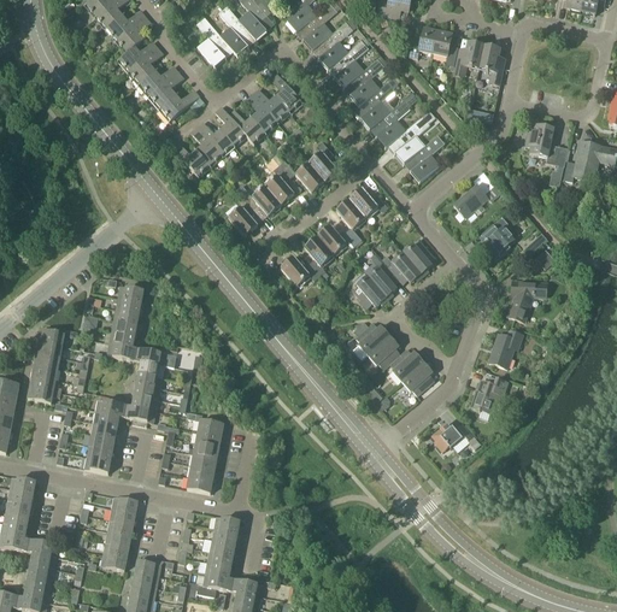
[(74,0),(68,3),(72,16),(82,12),(77,0),(74,0)]
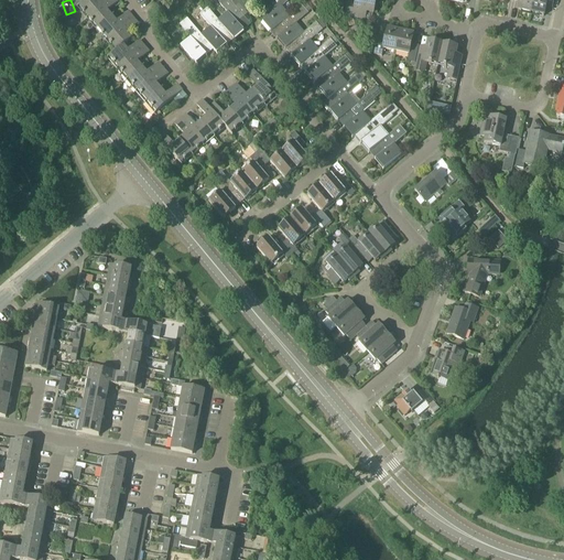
[(82,0),(76,4),(86,17),(105,0),(82,0)]
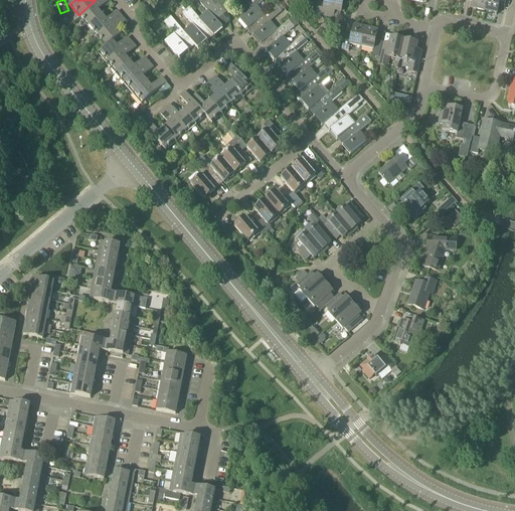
[(96,0),(78,15),(88,25),(104,11),(100,6),(107,0),(96,0)]
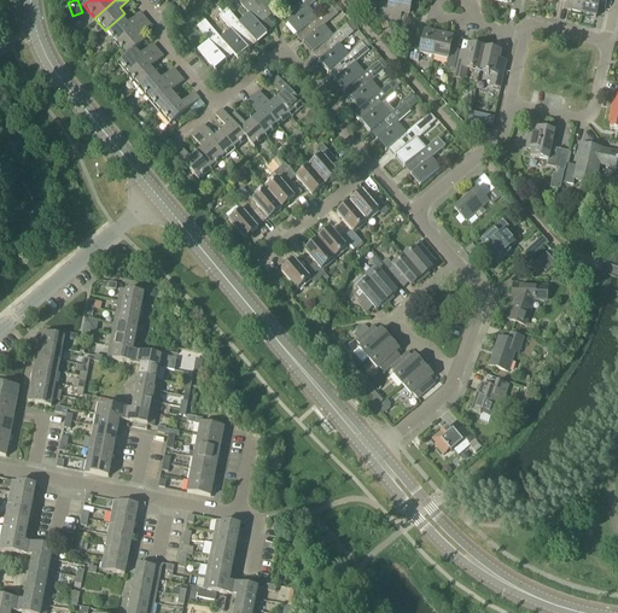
[(240,0),(249,10),(238,19),(248,30),(255,39),(266,29),(258,22),(270,11),(268,9),(275,1),(274,0),(240,0)]
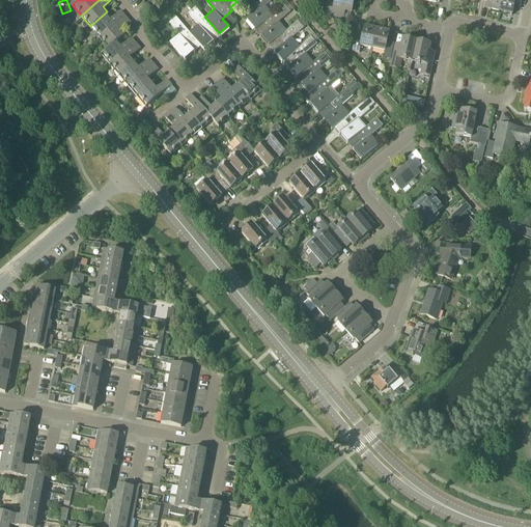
[(256,26),(262,21),(272,12),(264,3),(268,0),(253,0),(249,4),(254,11),(248,17),(256,26)]
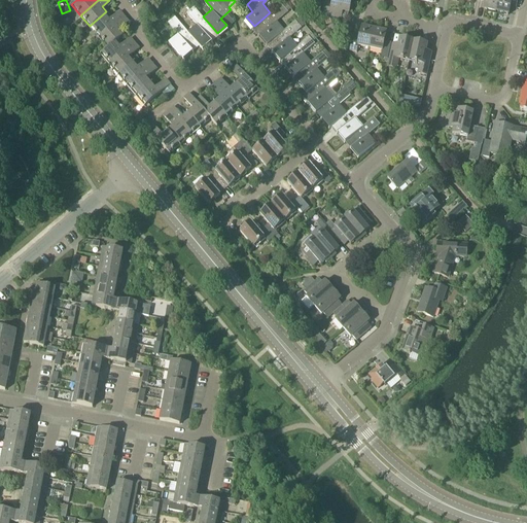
[(287,9),(290,6),(286,0),(284,0),(281,2),(287,9)]
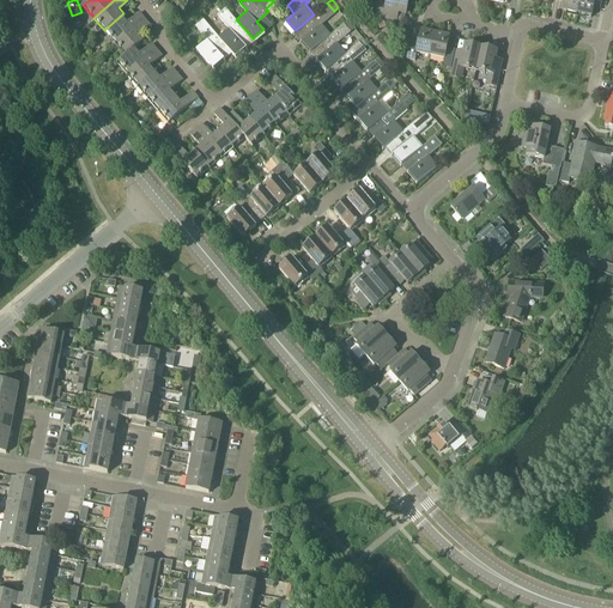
[(386,0),(386,1),(377,0),(375,13),(389,17),(392,8),(406,11),(407,0),(386,0)]
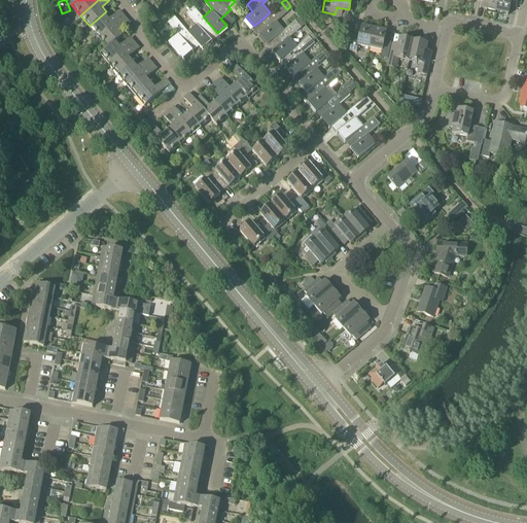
[(484,0),(483,7),(495,9),(497,0),(484,0)]
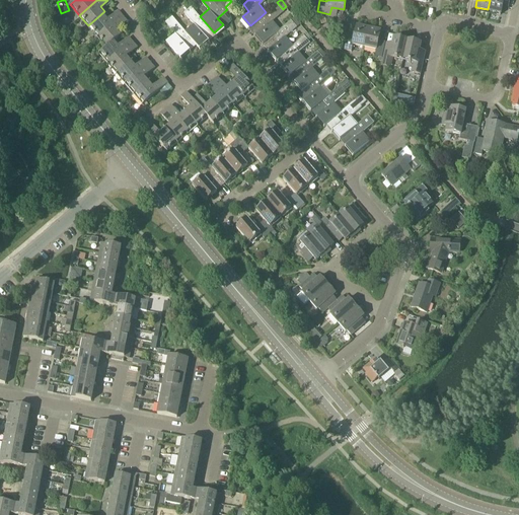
[(490,0),(488,9),(500,12),(503,0),(508,0),(490,0)]
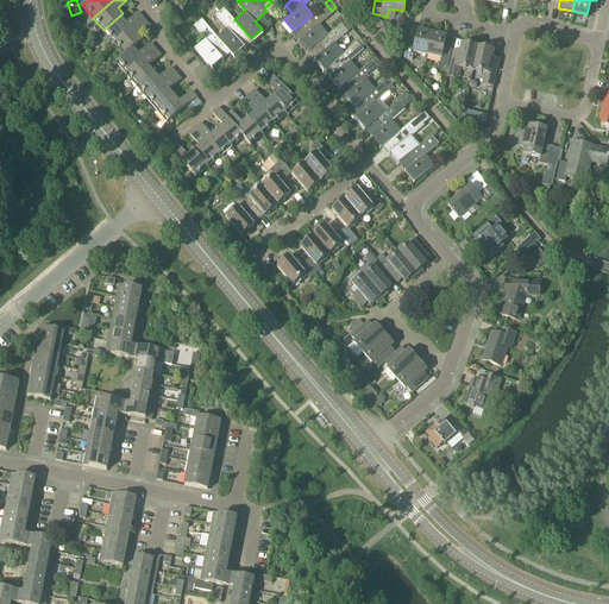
[(312,14),(301,24),(307,31),(300,38),(309,49),(328,32),(319,21),(332,11),(325,2),(312,14)]
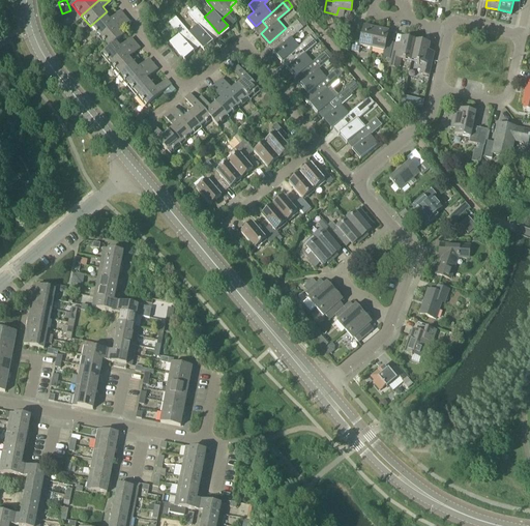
[(197,22),(188,30),(194,35),(203,47),(212,38),(206,32),(212,26),(204,17),(195,4),(187,10),(197,22)]
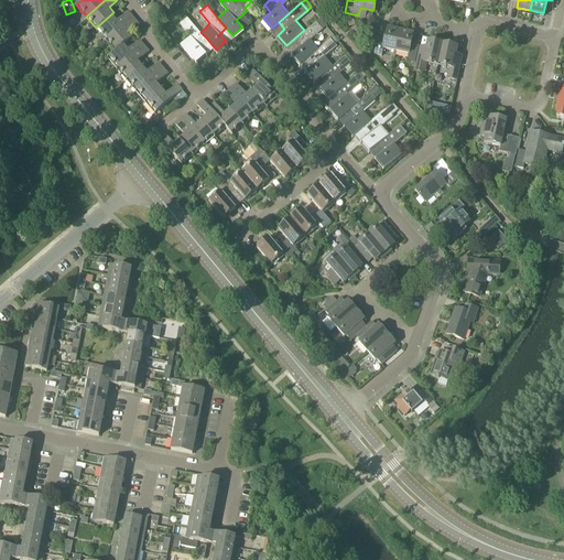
[(114,12),(96,28),(105,39),(133,14),(128,9),(118,18),(114,12)]
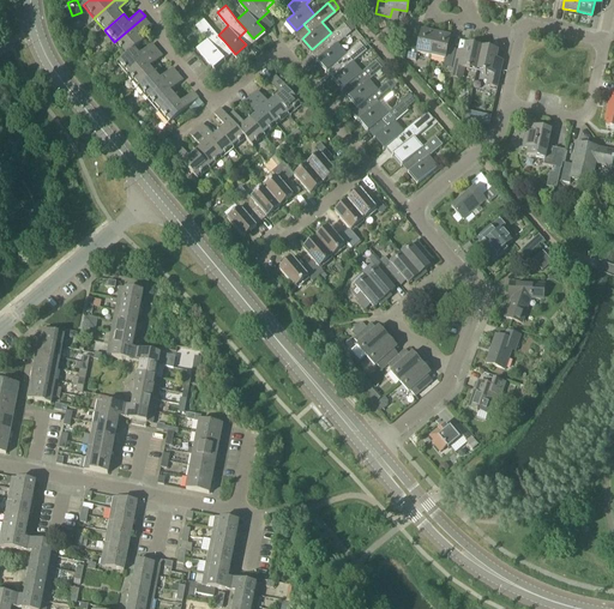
[(145,16),(114,42),(125,54),(136,44),(144,37),(139,31),(150,22),(145,16)]
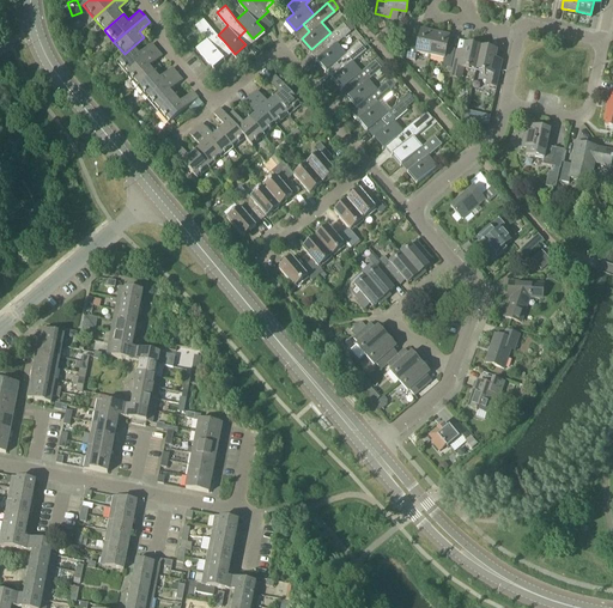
[(218,35),(202,17),(194,24),(206,37),(195,46),(212,65),(223,55),(217,48),(224,41),(218,35)]
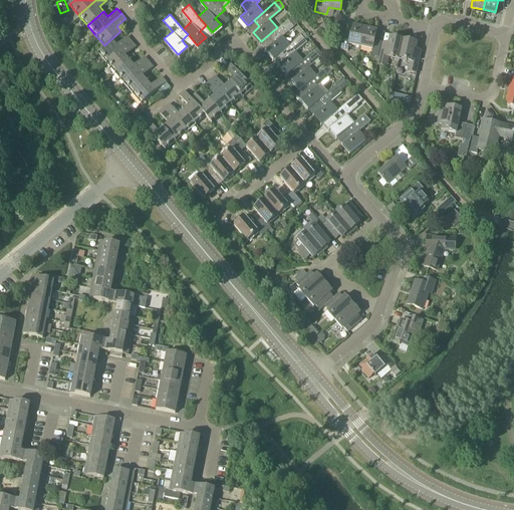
[(277,27),(261,41),(274,56),(280,51),(289,42),(282,34),(293,24),(288,17),(277,27)]
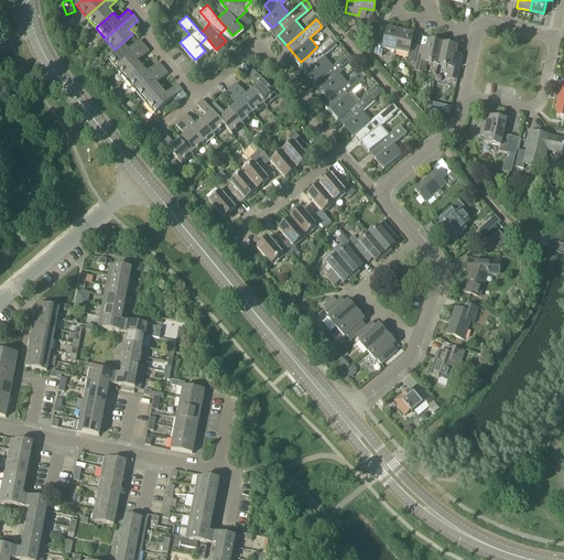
[(350,27),(359,39),(365,34),(357,22),(350,27)]
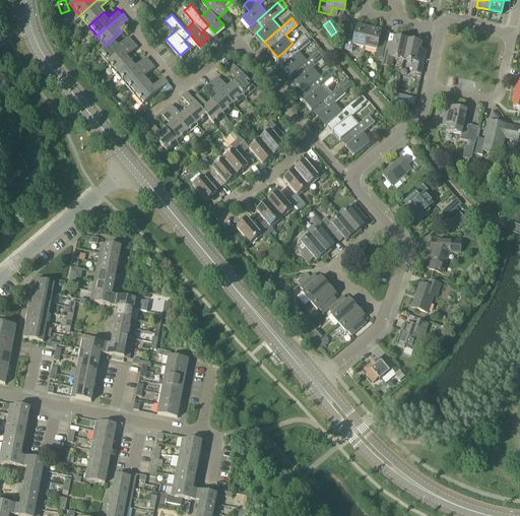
[(351,49),(353,42),(365,45),(369,25),(356,23),(354,33),(347,31),(344,47),(351,49)]
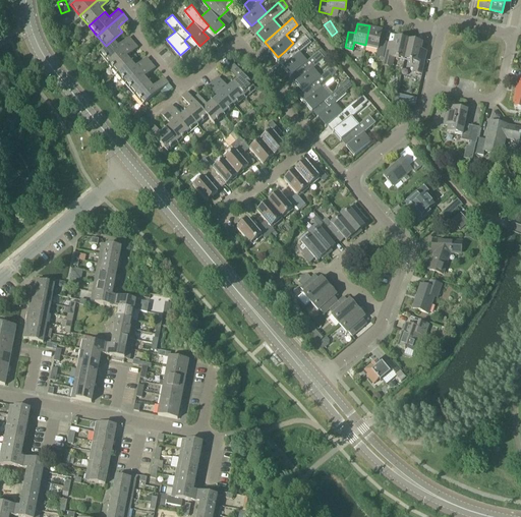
[(369,25),(365,45),(378,47),(375,54),(383,55),(387,40),(380,38),(382,29),(369,25)]
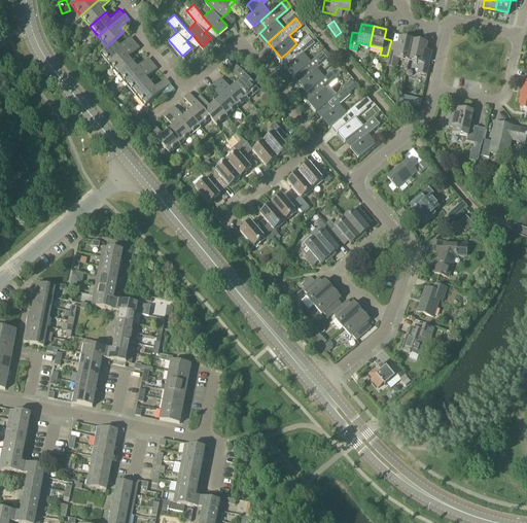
[(296,43),(287,53),(292,59),(286,64),(294,73),(301,68),(311,60),(303,50),(314,41),(309,34),(296,43)]
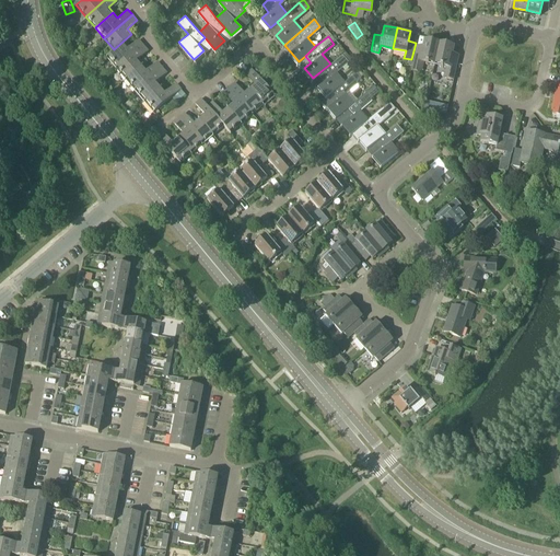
[(124,41),(114,49),(106,55),(116,67),(143,43),(139,37),(128,46),(124,41)]
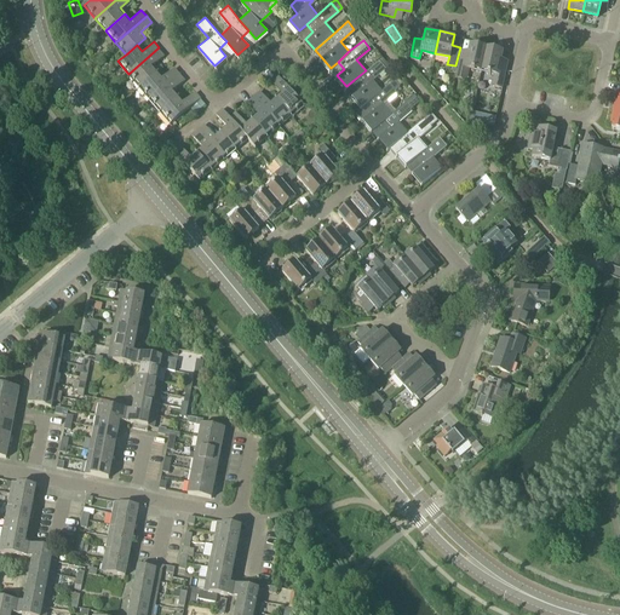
[(466,65),(481,69),(486,46),(471,42),(466,59),(459,58),(455,75),(464,76),(466,65)]
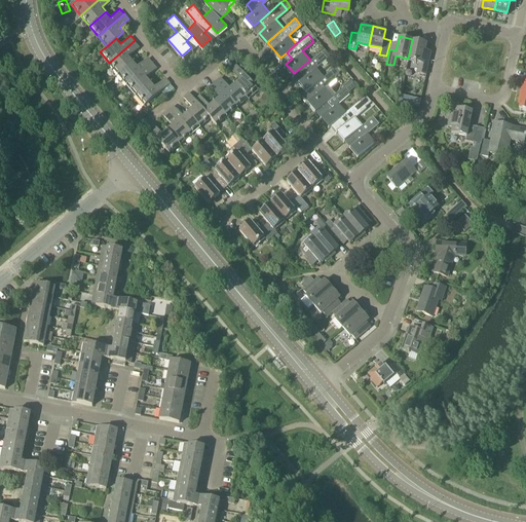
[(412,39),(408,59),(420,61),(418,71),(425,72),(429,58),(422,57),(425,41),(412,39)]
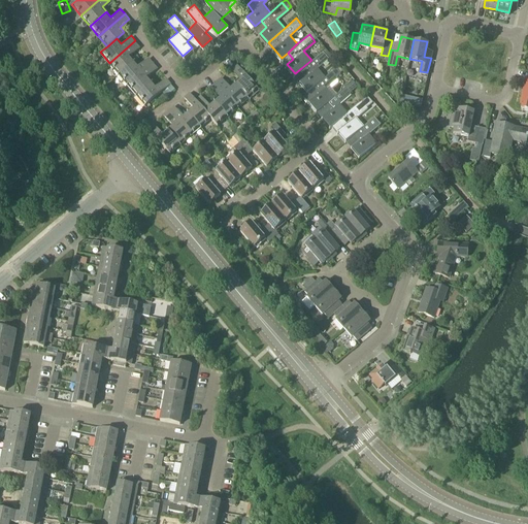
[(135,40),(109,63),(118,73),(134,59),(130,54),(139,45),(135,40)]
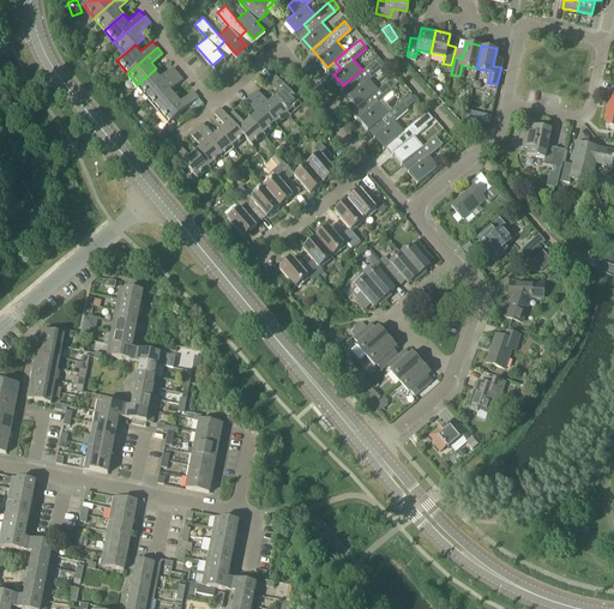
[(362,70),(350,79),(357,86),(349,94),(359,104),(361,102),(378,88),(368,77),(383,66),(374,58),(362,70)]
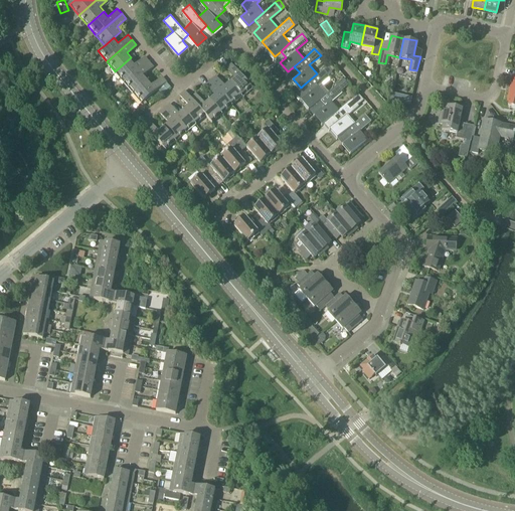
[(131,57),(115,71),(124,81),(149,59),(145,54),(136,62),(131,57)]
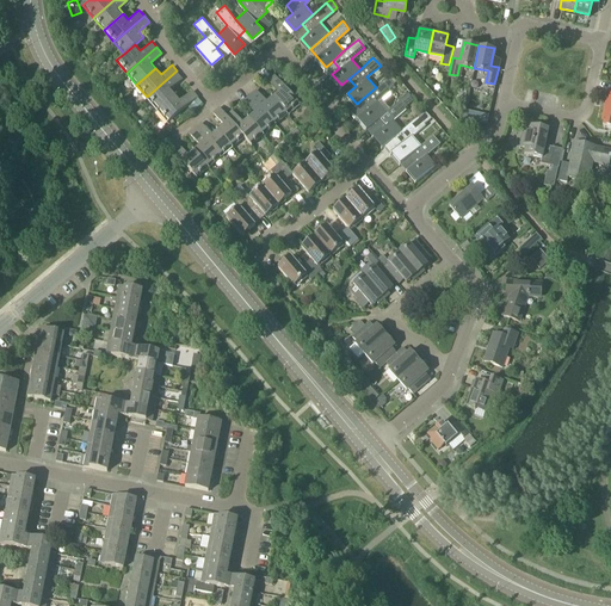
[(177,70),(147,97),(156,109),(177,92),(171,86),(181,76),(177,70)]
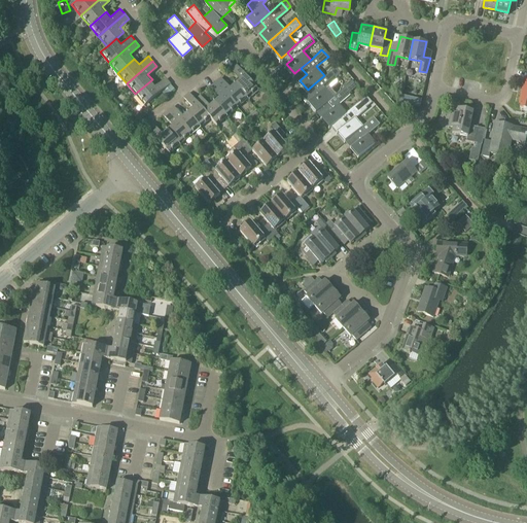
[(239,65),(247,75),(252,71),(243,61),(239,65)]
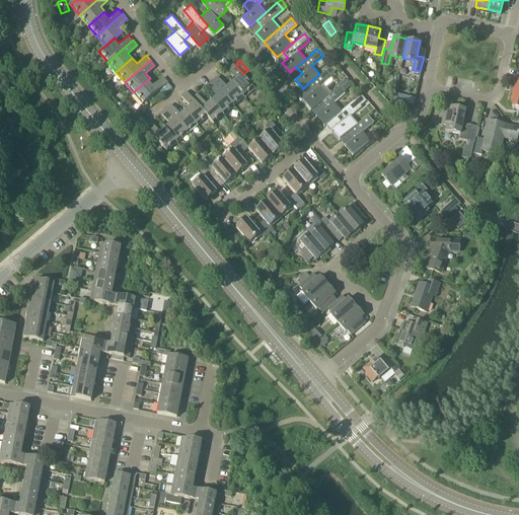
[(235,75),(230,79),(244,95),(254,87),(243,74),(235,64),(232,61),(227,66),(235,75)]
